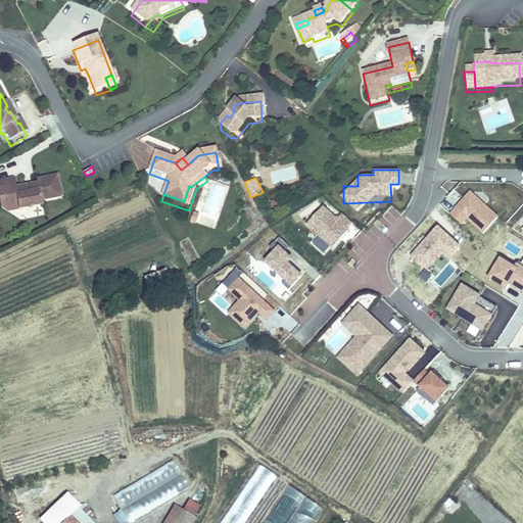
[(0,187),(0,204),(1,212),(17,210),(18,216),(31,214),(31,212),(41,210),(40,206),(58,202),(54,182),(35,185),(35,188),(28,190),(29,193),(22,193),(21,190),(14,191),(13,185),(0,187)]
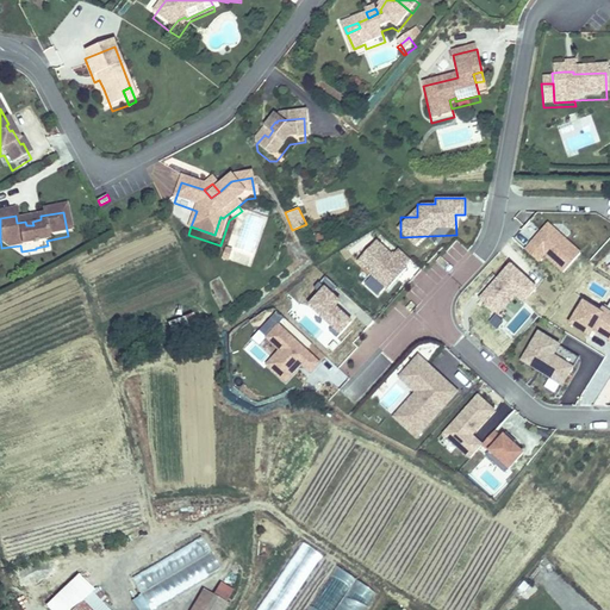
[(523,249),(539,262),(543,257),(562,274),(582,253),(547,223),(523,249)]
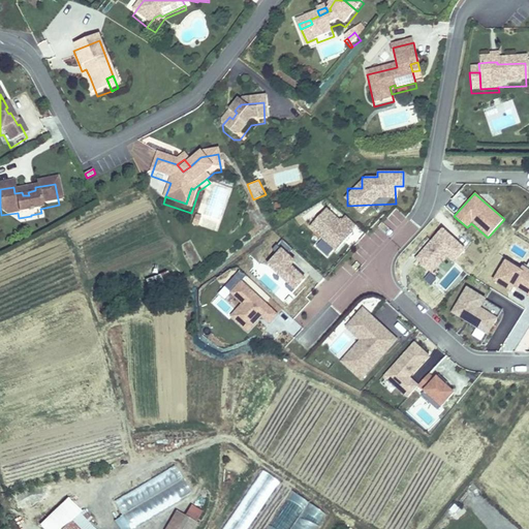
[(328,258),(358,227),(345,215),(340,221),(325,208),(307,227),(320,240),(314,247),(328,258)]
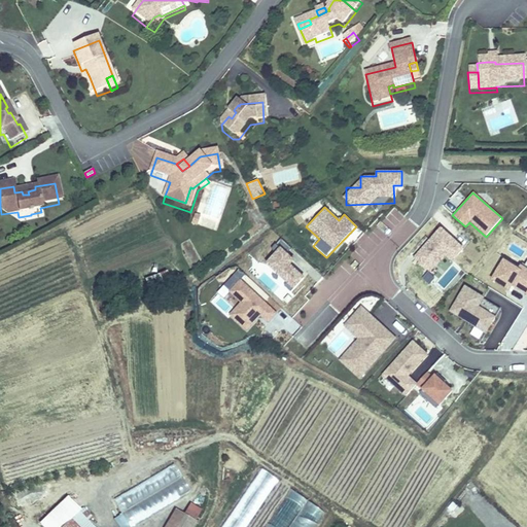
[(428,274),(446,257),(451,264),(464,251),(443,227),(412,256),(428,274)]
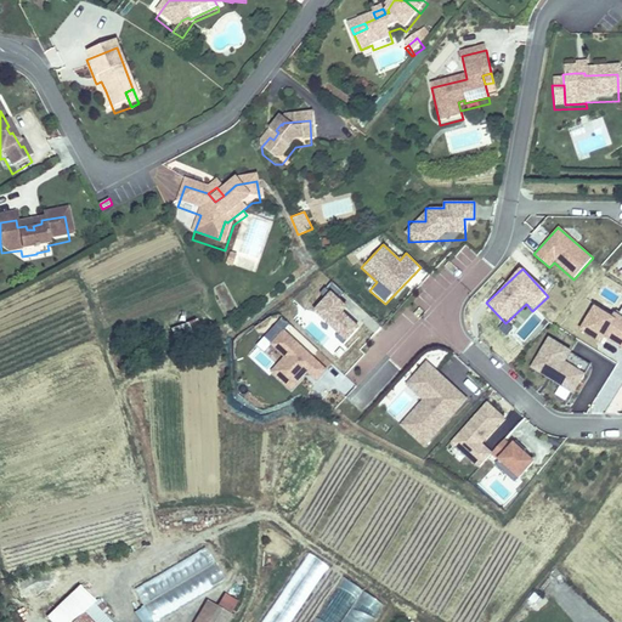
[(360,331),(343,314),(348,310),(331,293),(312,311),(345,344),(360,331)]
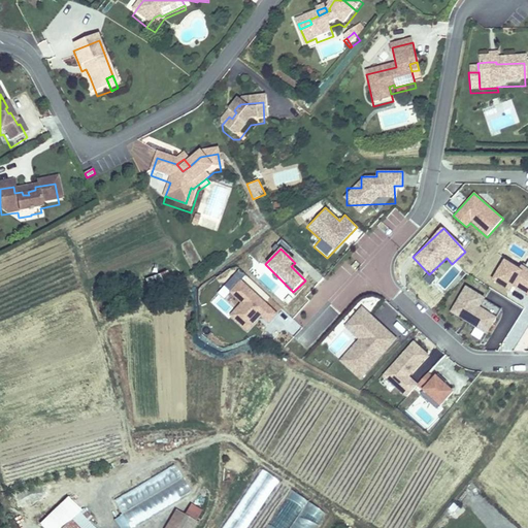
[(527,271),(503,260),(492,282),(527,299),(527,271)]
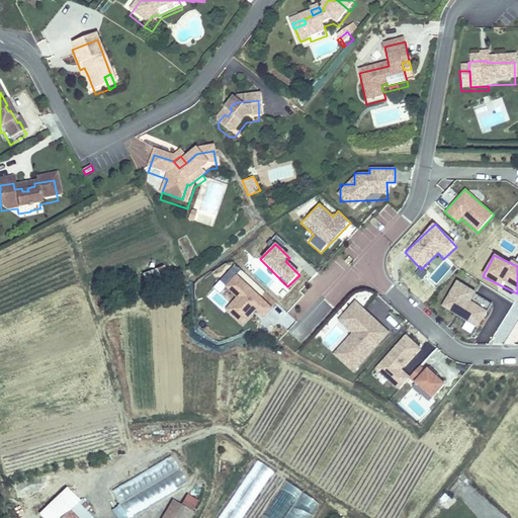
[(164,268),(146,272),(148,280),(166,275),(164,268)]
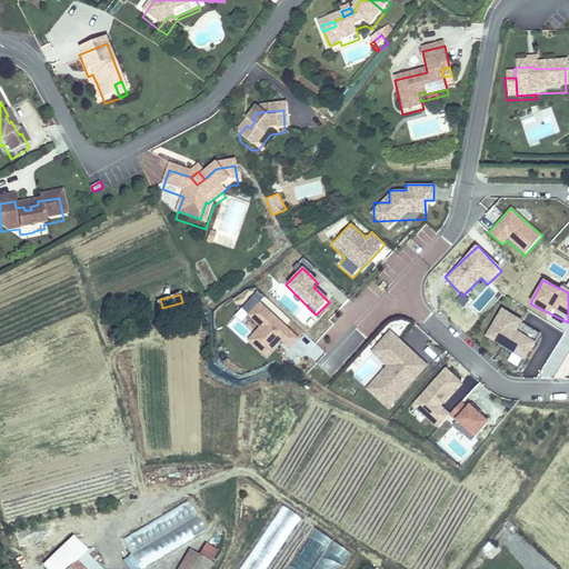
[(252,332),(245,339),(266,359),(281,342),(289,350),(299,339),(252,296),(233,316),(252,332)]
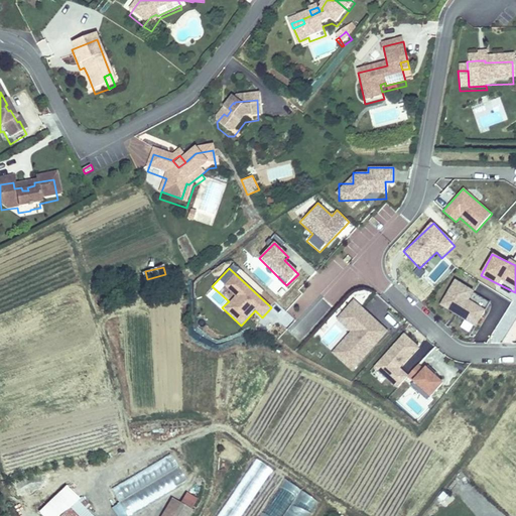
[(477,328),(486,311),(469,301),(474,292),(454,281),(439,307),(477,328)]
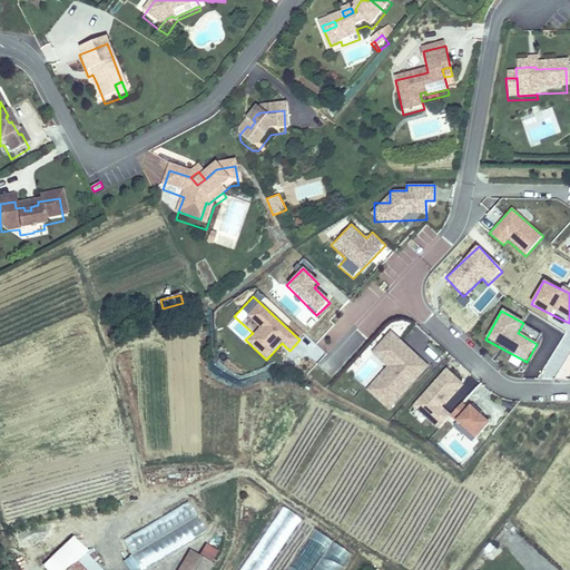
[(390,412),(430,366),(390,332),(370,355),(385,369),(365,391),(390,412)]
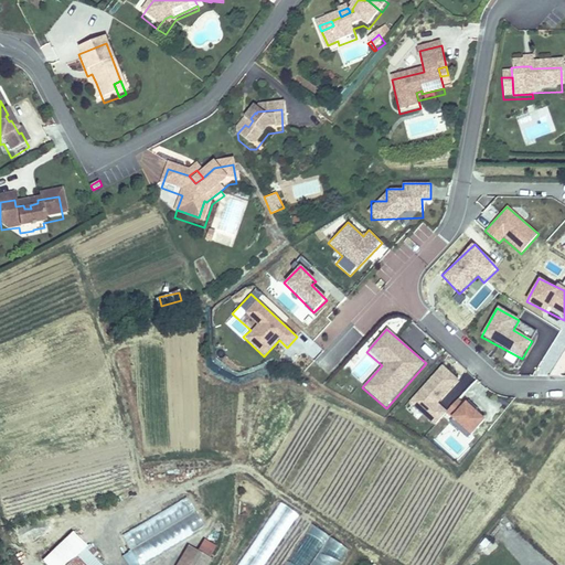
[(309,341),(304,353),(317,360),(323,348),(309,341)]
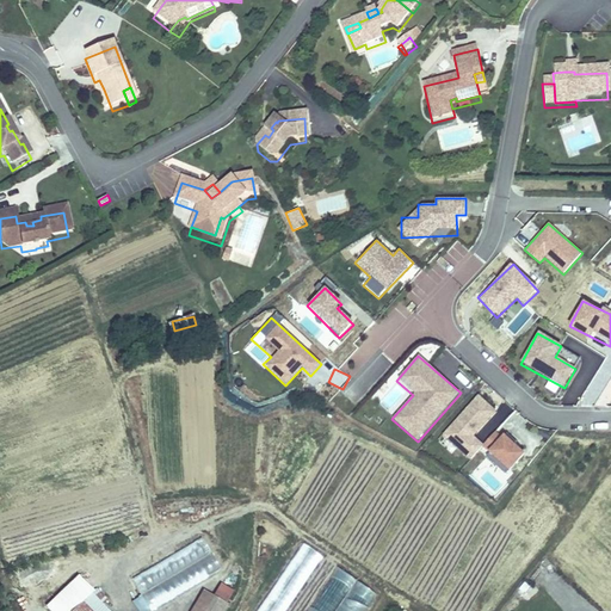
[(549,382),(544,389),(556,395),(560,388),(549,382)]
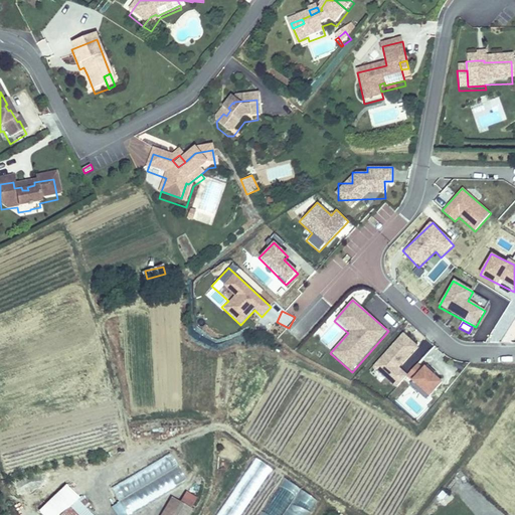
[(399,367),(418,347),(404,333),(368,370),(380,382),(384,378),(394,388),(407,375),(399,367)]
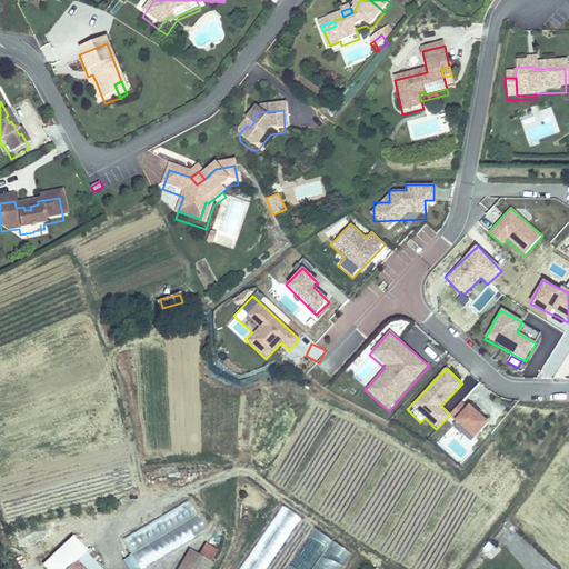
[(473,441),(489,426),(463,400),(448,416),(473,441)]
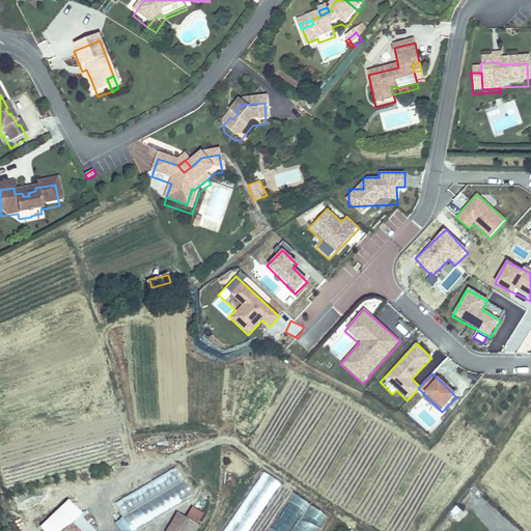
[(112,502),(128,530),(192,496),(176,467),(112,502)]
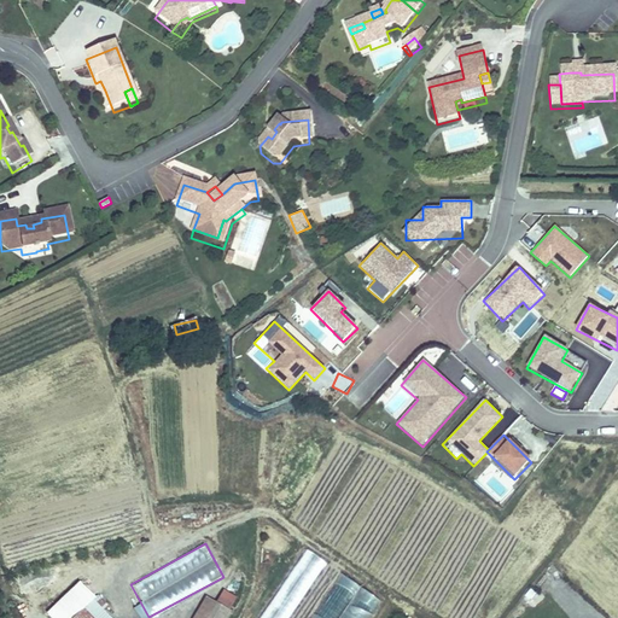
[(260,617),(287,617),(324,560),(304,548),(260,617)]
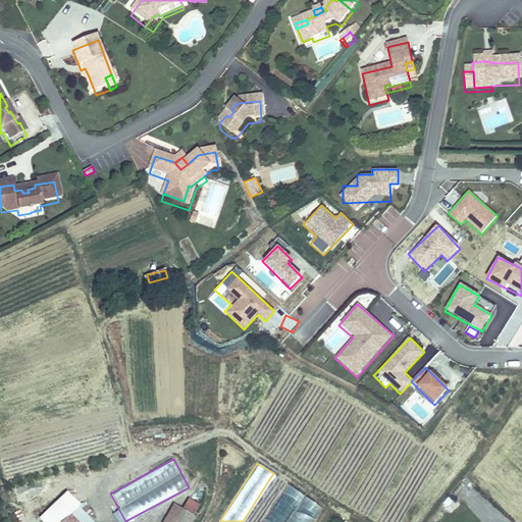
[(260,521),(311,521),(322,507),(285,483),(260,521)]
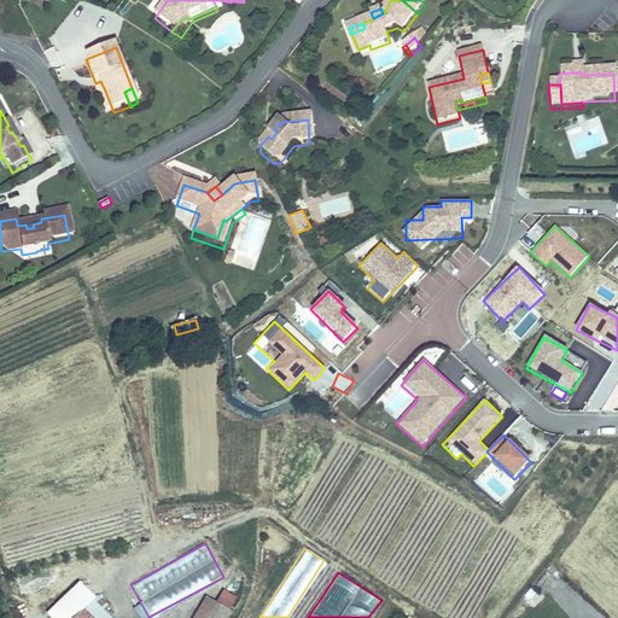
[(46,617),(70,617),(76,613),(81,608),(88,600),(77,589),(46,617)]
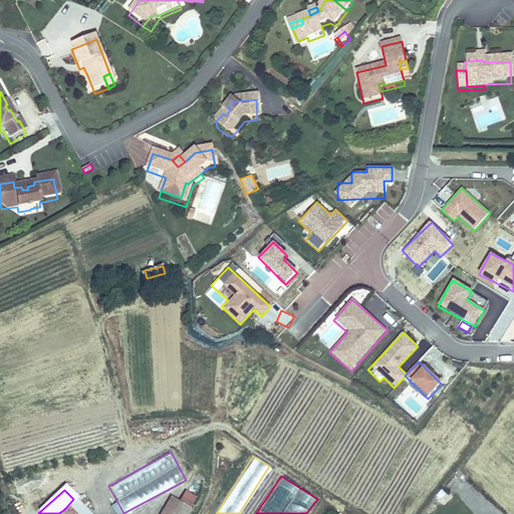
[(180,505),(189,511),(195,500),(186,495),(180,505)]
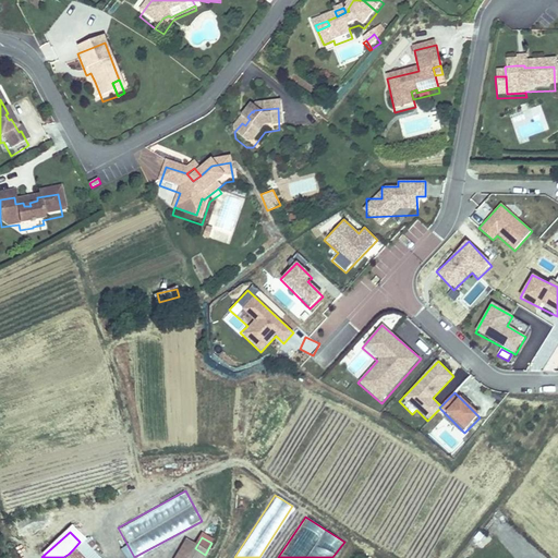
[(82,544),(92,554),(96,549),(86,541),(82,544)]
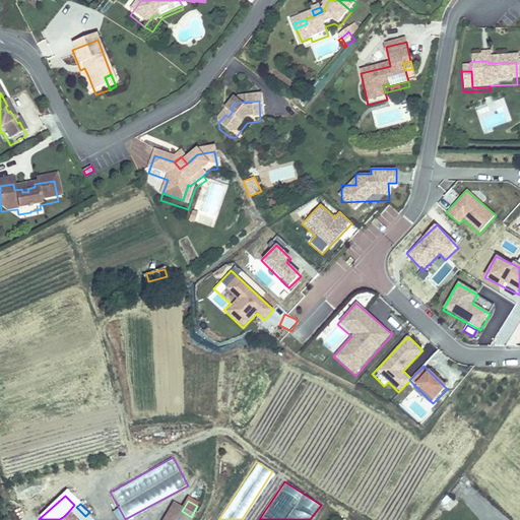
[(76,519),(88,519),(85,516),(76,507),(74,505),(68,512),(76,519)]
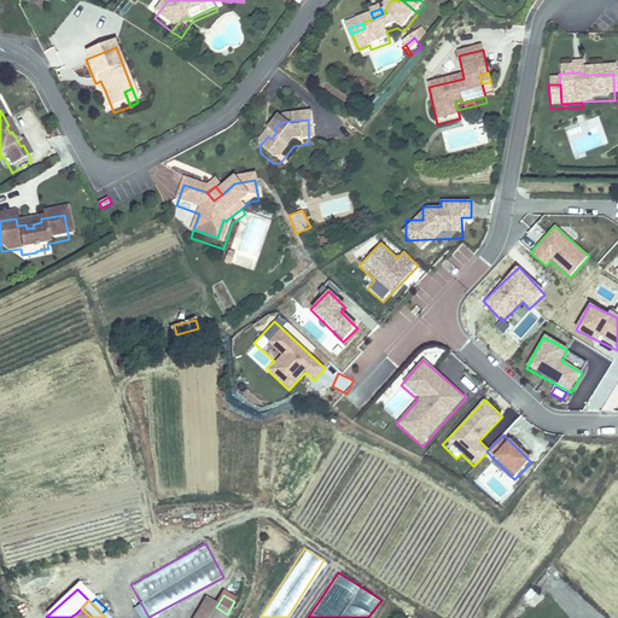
[(209,617),(223,617),(227,614),(216,607),(209,617)]
